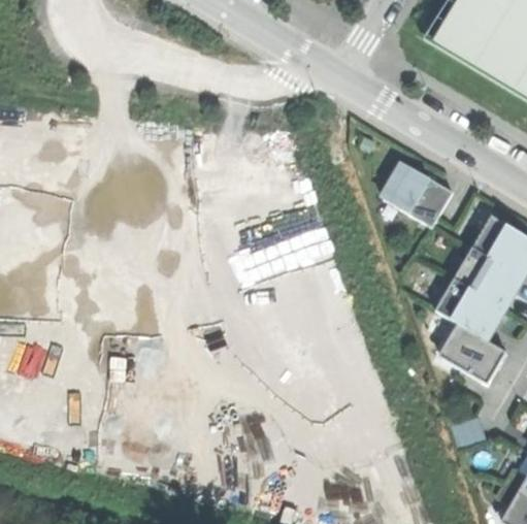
[(456,0),(432,39),(526,95),(526,0),(456,0)]
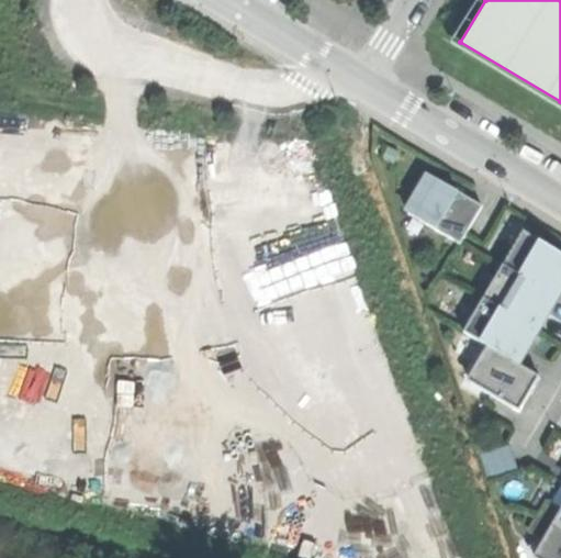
[(481,203),(425,170),(414,189),(417,191),(406,210),(458,241),(464,231),(469,223),(481,203)]
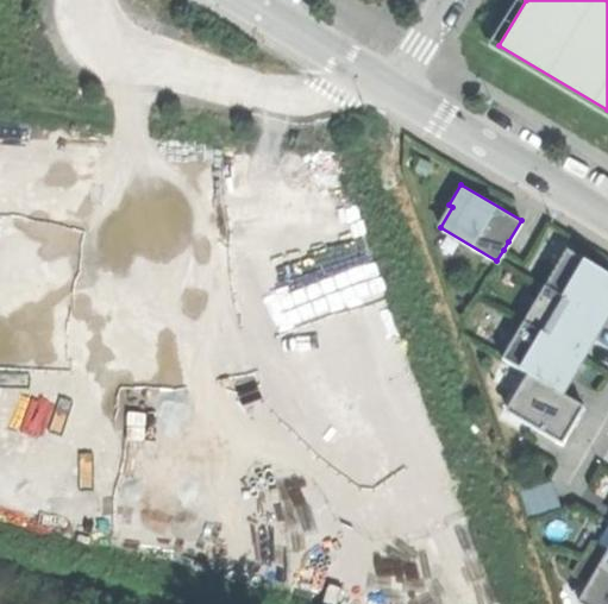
[(607,272),(565,246),(553,265),(557,268),(547,284),(600,318),(607,304),(607,272)]
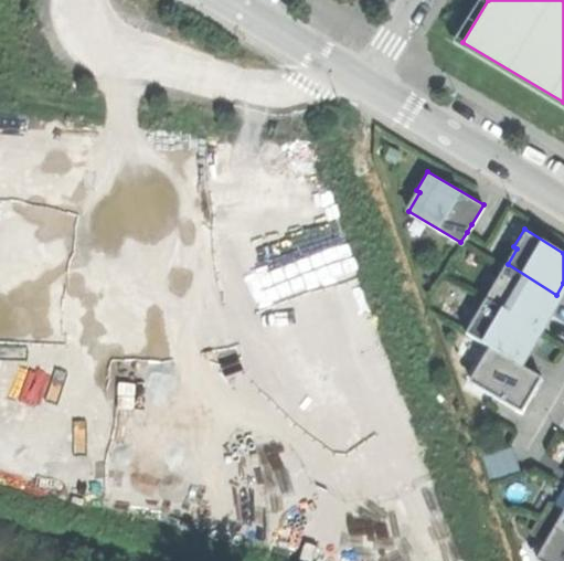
[(551,305),(556,295),(508,264),(504,263),(493,281),(498,283),(488,298),(536,328),(547,310),(551,305)]
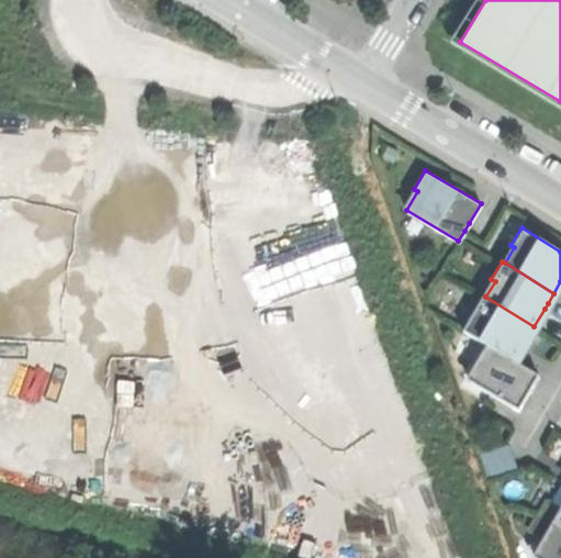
[(526,338),(534,326),(485,297),(475,313),(472,311),(463,326),(462,327),(485,343),(515,360),(525,345),(523,344),(526,338)]
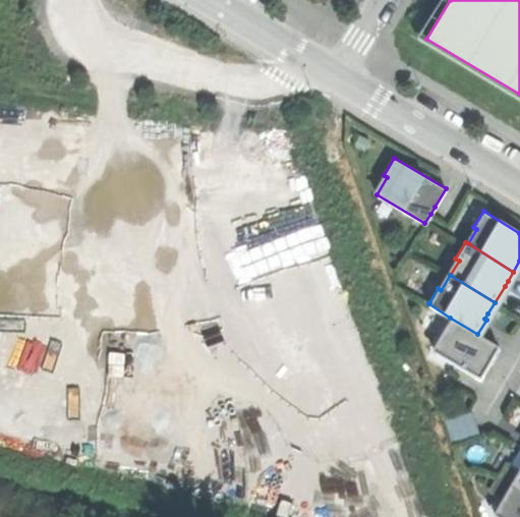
[(499,347),(477,334),(450,318),(441,332),(445,335),(435,350),(480,379),(490,361),(489,361),(492,358),(499,347)]
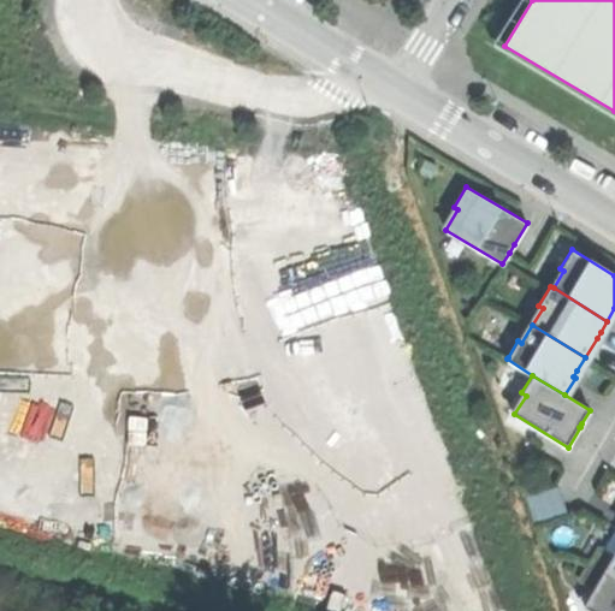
[(614,552),(603,569),(614,575),(614,552)]
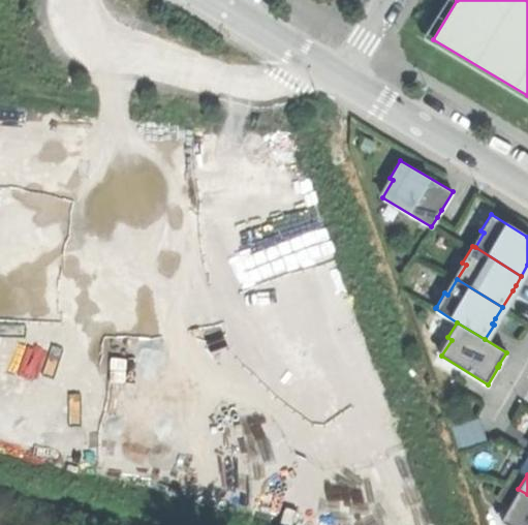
[(527,524),(527,494),(518,489),(509,503),(513,505),(502,523),(505,524),(527,524)]
